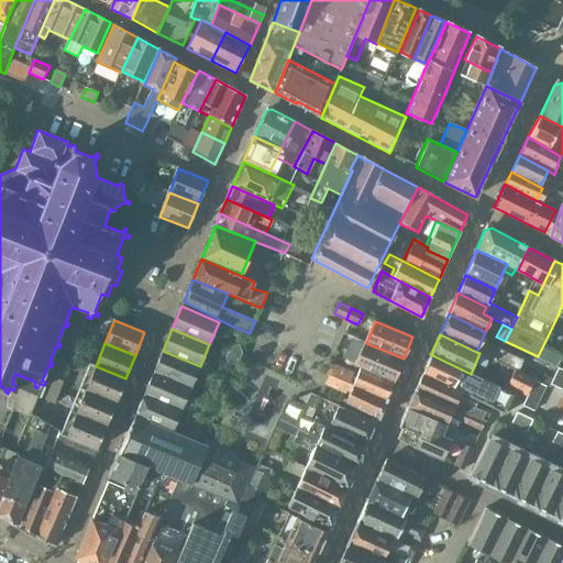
[(366,343),(355,367),(360,370),(393,384),(394,382),(404,359),(366,343)]
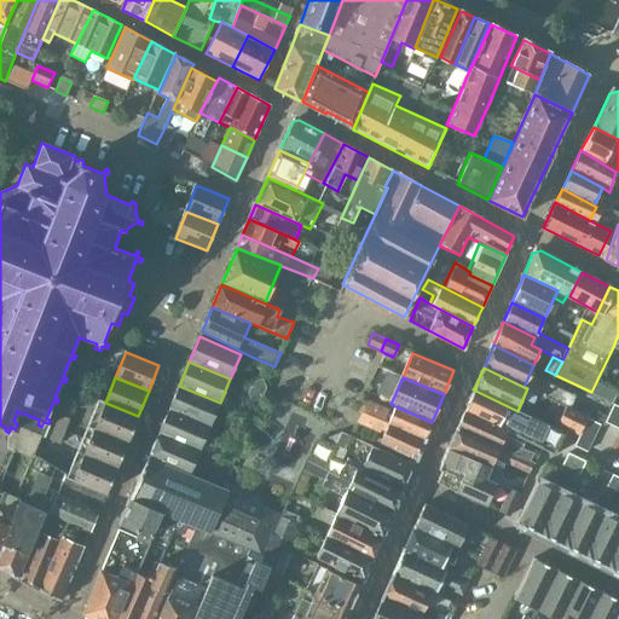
[(250,388),(264,393),(264,392),(265,389),(262,380),(253,383),(250,388)]
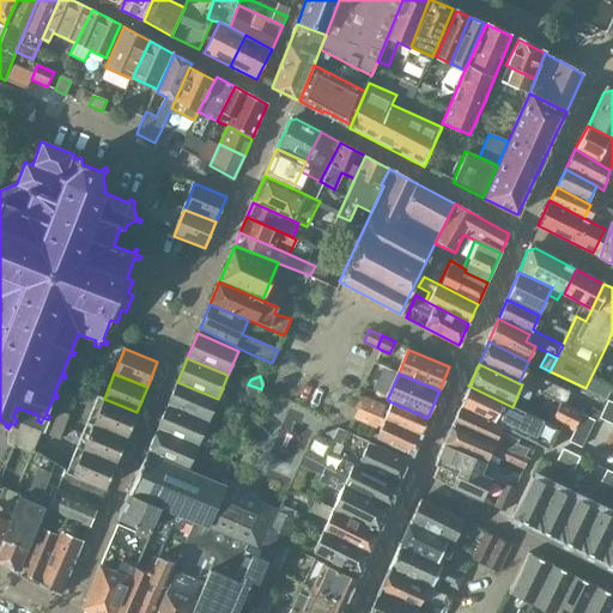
[(177,382),(167,405),(208,423),(218,399),(177,382)]
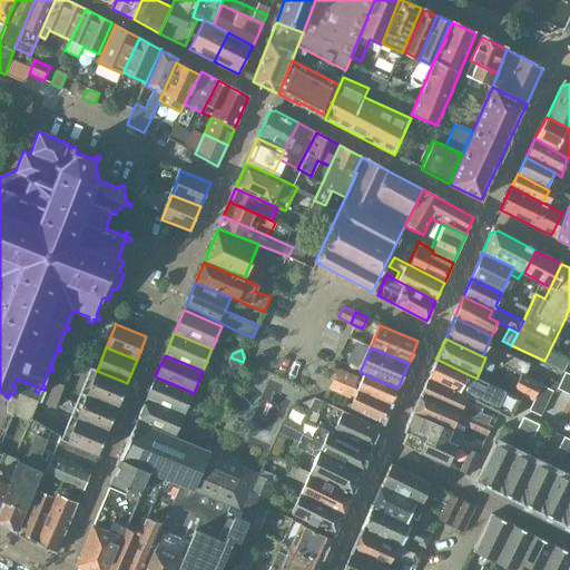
[(232,371),(241,367),(242,363),(243,362),(231,357),(228,362),(232,371)]
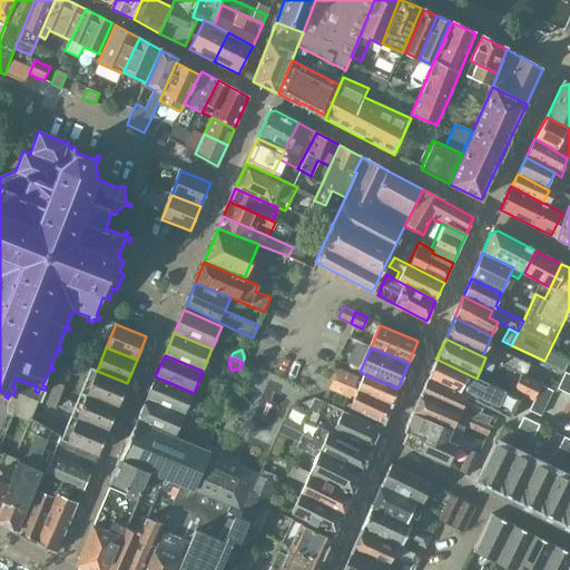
[(465,397),(499,413),(511,420),(520,400),(477,379),(435,359),(429,377),(467,395),(465,397)]
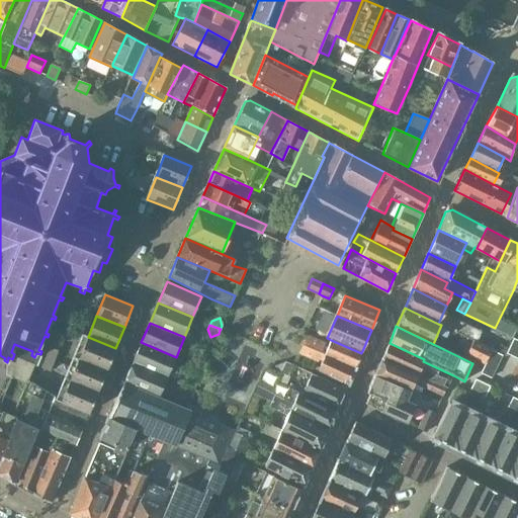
[(83,428),(115,348),(88,337),(84,336),(59,402),(55,399),(49,413),(83,428)]
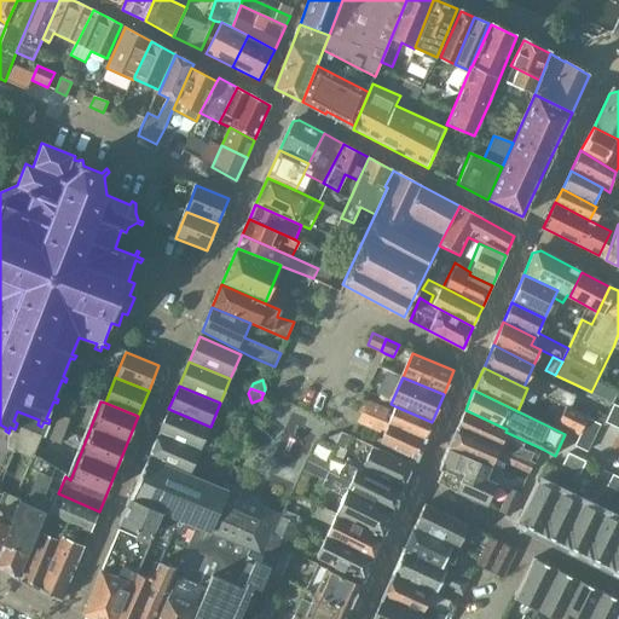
[(369,401),(363,414),(388,424),(424,440),(424,438),(432,422),(395,406),(391,416),(387,415),(387,410),(369,401)]
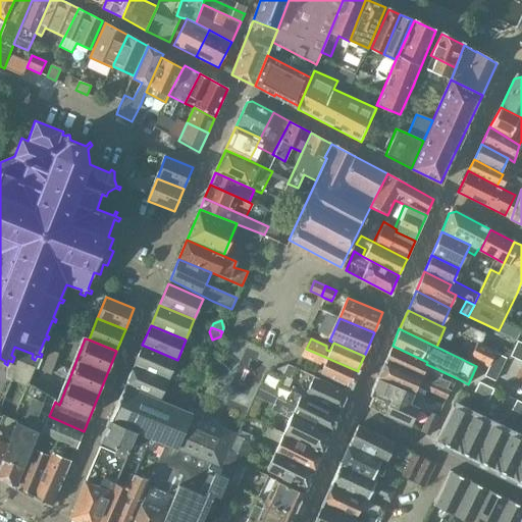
[(521,343),(517,342),(510,356),(520,361),(521,357),(521,343)]
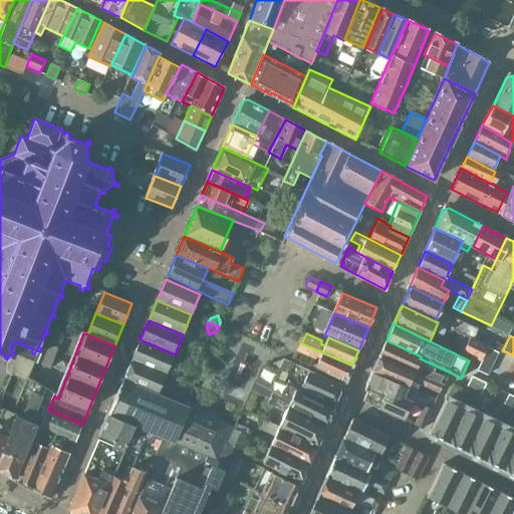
[(140,339),(132,359),(166,374),(175,354),(140,339)]
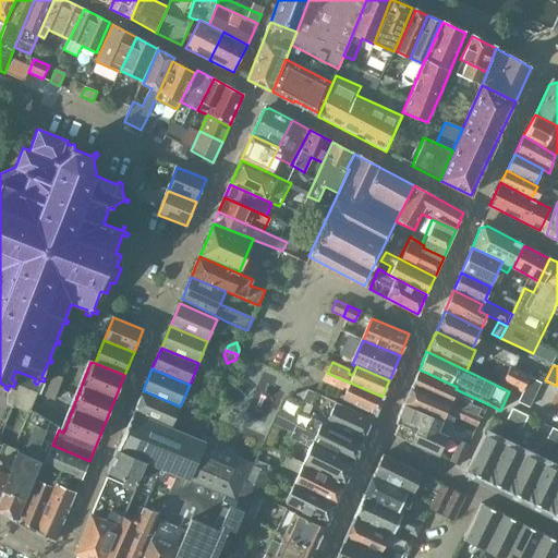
[(412,387),(481,419),(488,404),(456,389),(457,387),(420,370),(419,370),(412,387)]
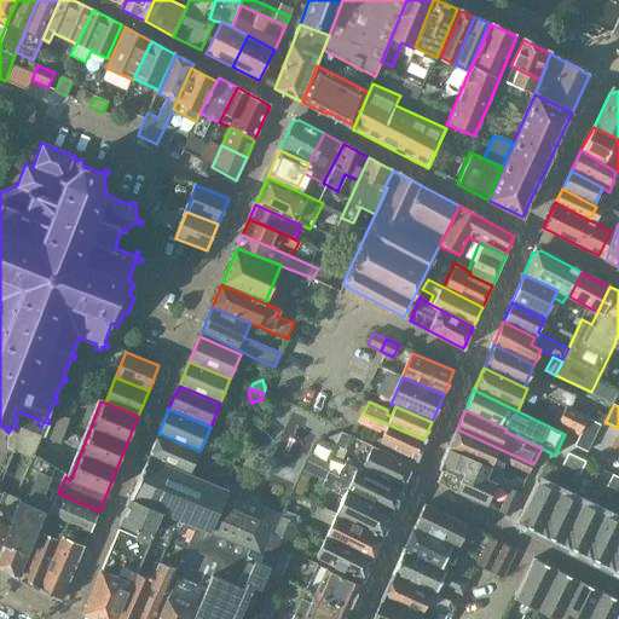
[(363,414),(358,424),(374,432),(371,435),(381,440),(380,443),(380,444),(416,460),(424,440),(388,424),(363,414)]
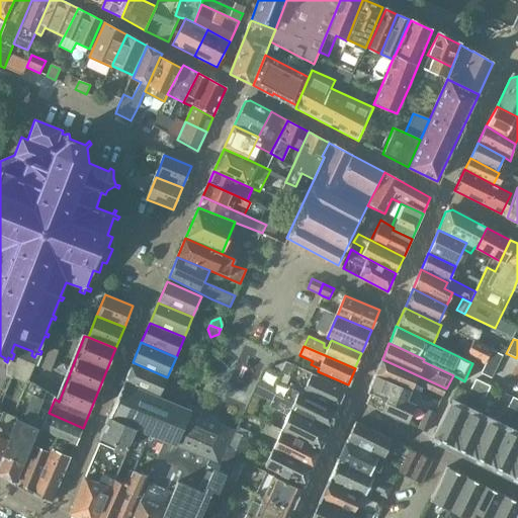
[(203,369),(205,365),(202,358),(193,360),(192,364),(203,369)]
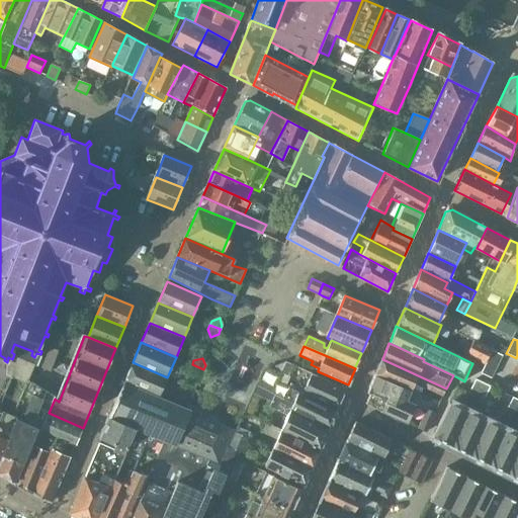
[(375,374),(412,390),(415,383),(443,397),(446,389),(382,359),(381,359),(375,374)]
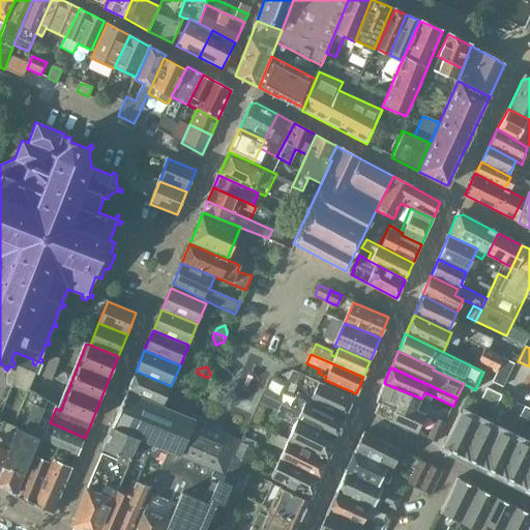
[(136,371),(126,392),(162,407),(171,386),(136,371)]
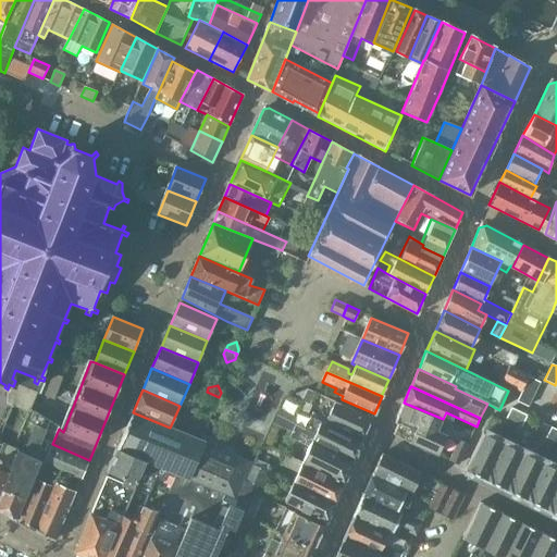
[(301,403),(310,406),(316,394),(307,390),(301,403)]
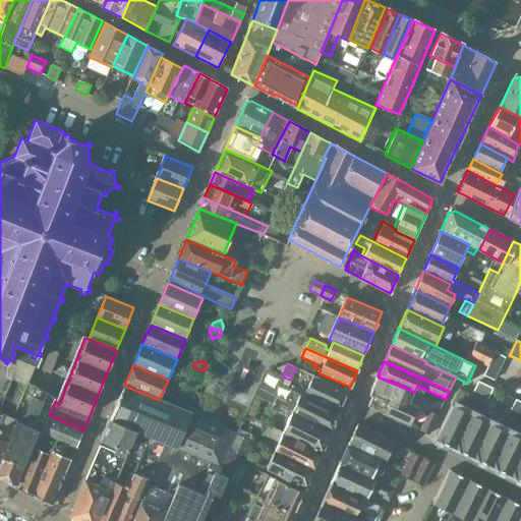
[(203,377),(205,371),(193,366),(191,371),(195,380),(203,377)]
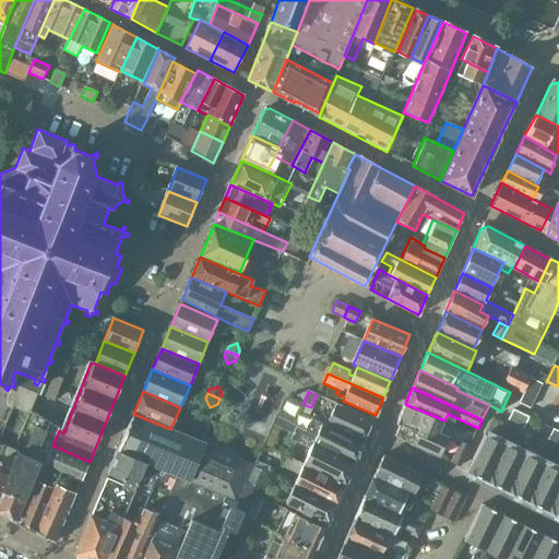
[(325,427),(363,444),(373,419),(336,403),(325,427)]
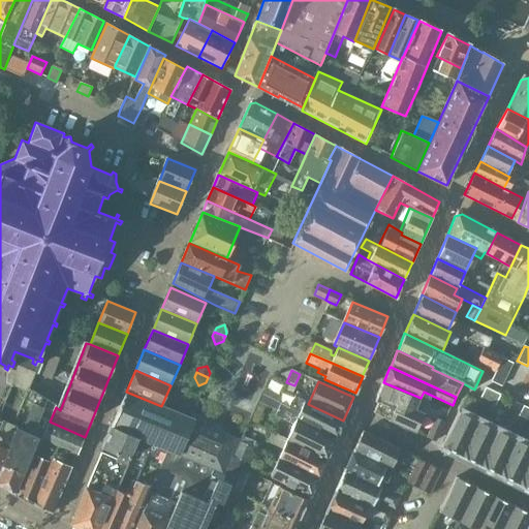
[(429,403),(421,398),(383,382),(375,401),(377,403),(373,412),(415,432),(429,403)]
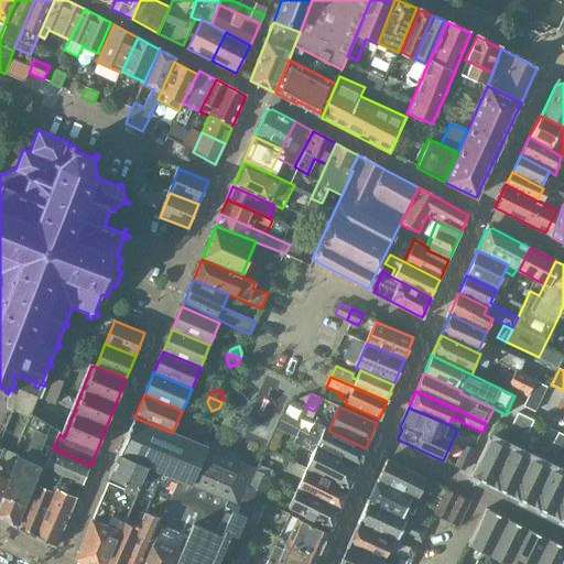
[(525,416),(518,413),(512,424),(520,427),(525,416)]
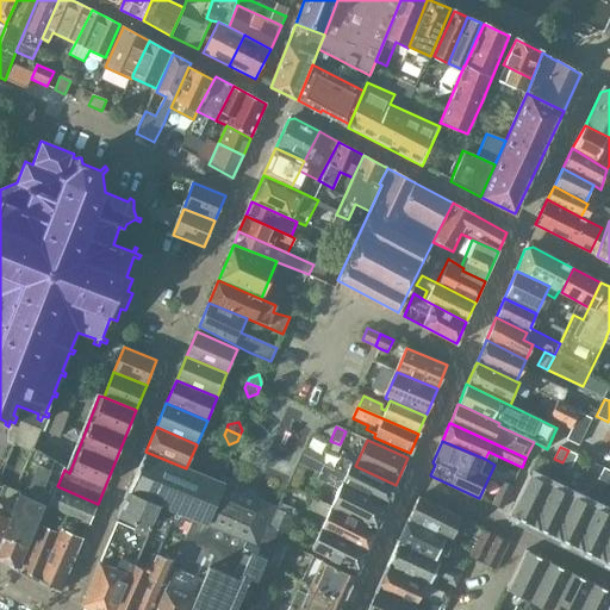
[(17,495),(0,539),(0,558),(22,571),(41,526),(48,508),(57,486),(64,466),(31,450),(13,492),(17,495)]
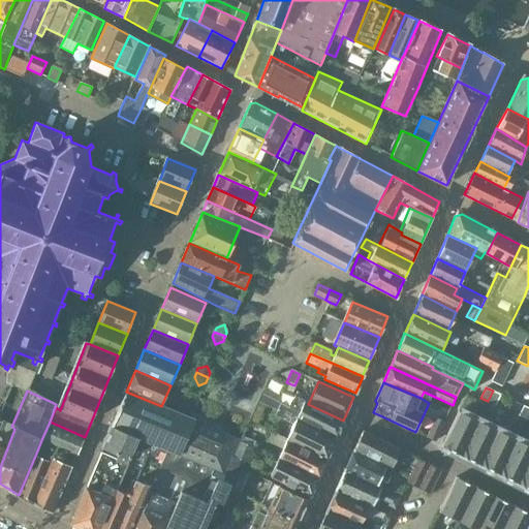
[(500,395),(493,391),(488,401),(495,405),(500,395)]
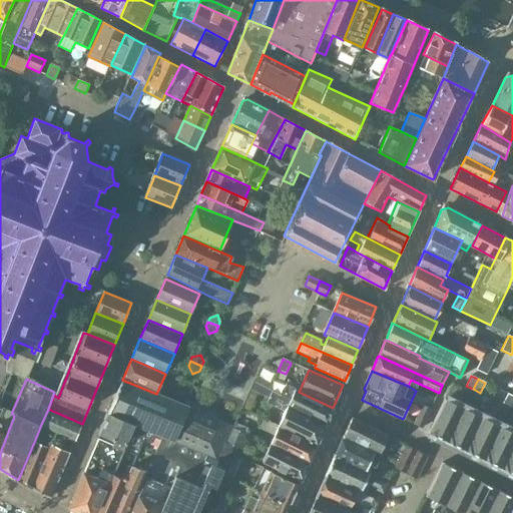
[(122,380),(108,414),(162,439),(155,454),(179,465),(170,487),(158,512),(197,512),(210,486),(216,489),(233,449),(226,445),(234,428),(217,420),(211,422),(205,420),(209,411),(186,401),(182,394),(174,398),(173,401),(156,394),(122,380)]
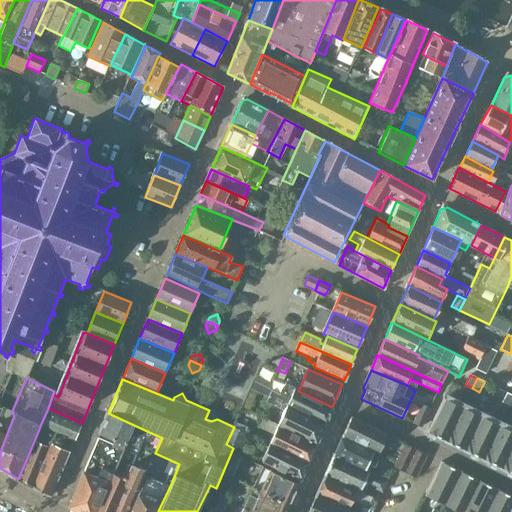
[(272,390),(252,381),(249,390),(263,397),(265,403),(270,405),(264,418),(316,443),(325,424),(287,406),(289,400),(271,391),(272,390)]
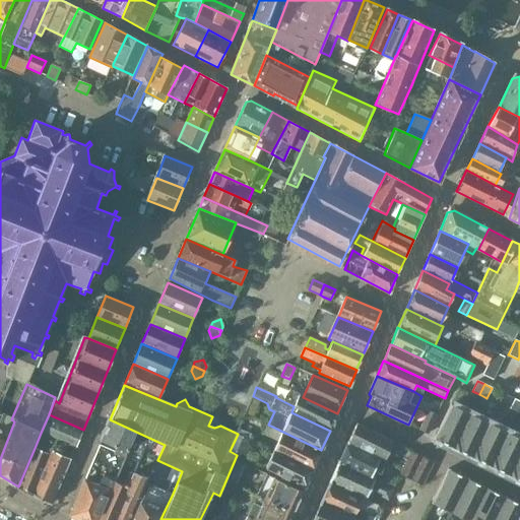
[(337,413),(303,397),(298,407),(294,406),(291,412),(330,431),(337,413)]
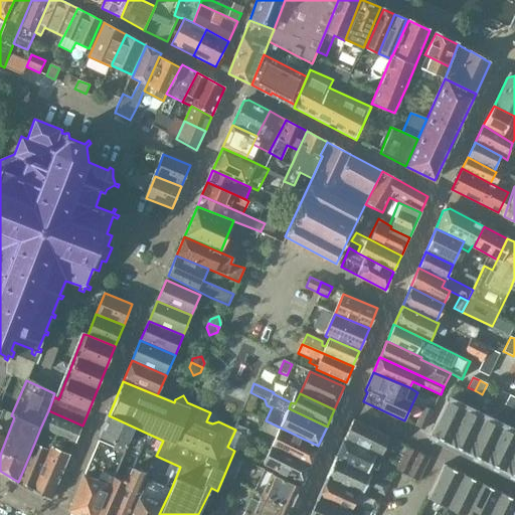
[(514,401),(514,397),(509,395),(504,404),(512,408),(514,401)]
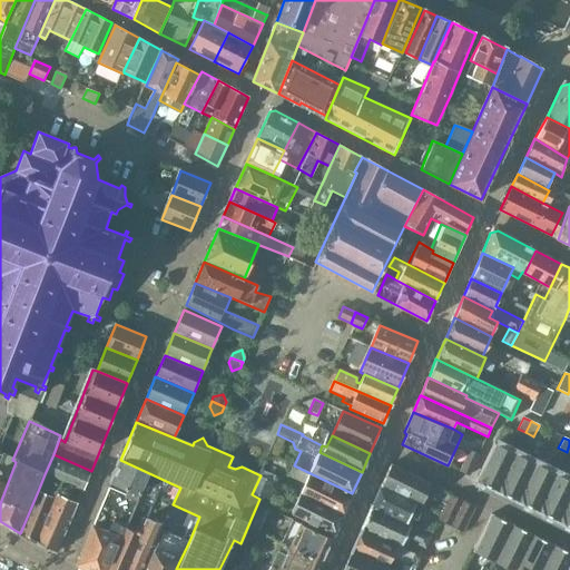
[(514,453),(494,443),(475,480),(497,491),(514,453)]
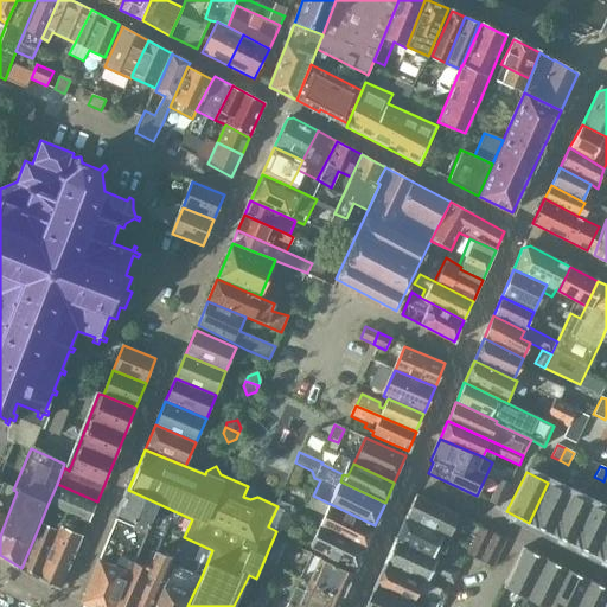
[(490,502),(499,506),(510,484),(500,479),(490,502)]
